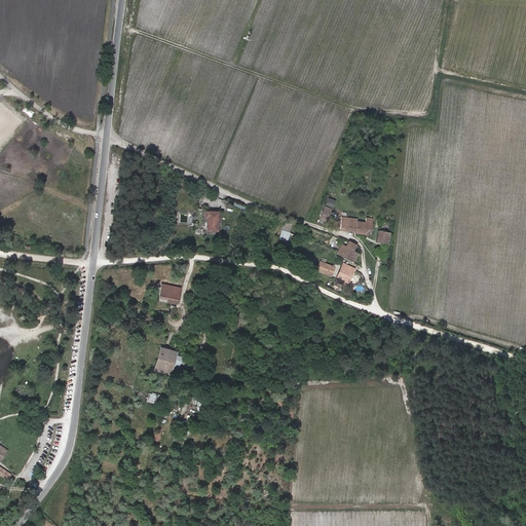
[(333,207),(336,199),(328,197),(326,204),(333,207)]
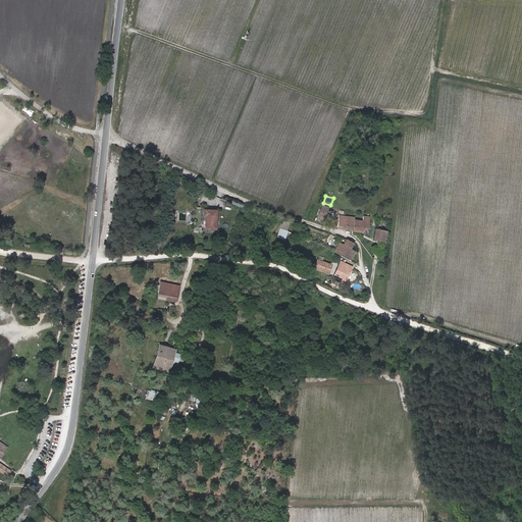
[(328,207),(323,205),(317,217),(323,220),(328,207)]
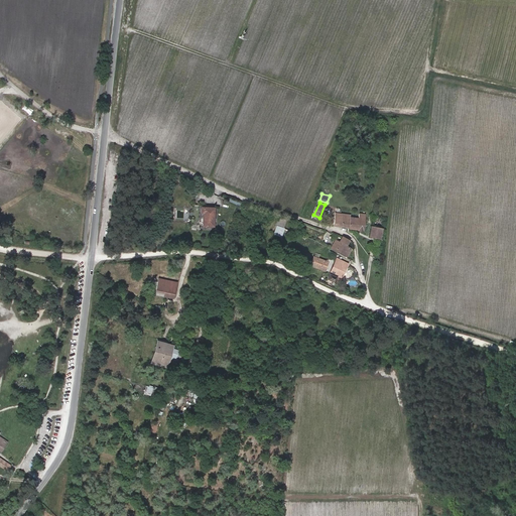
[(214,208),(201,208),(201,226),(213,226),(214,208)]
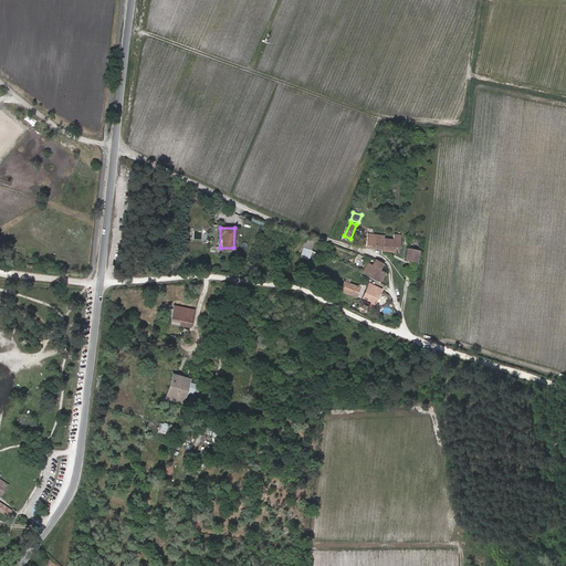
[(383,249),(384,239),(384,236),(368,233),(366,247),(383,249)]
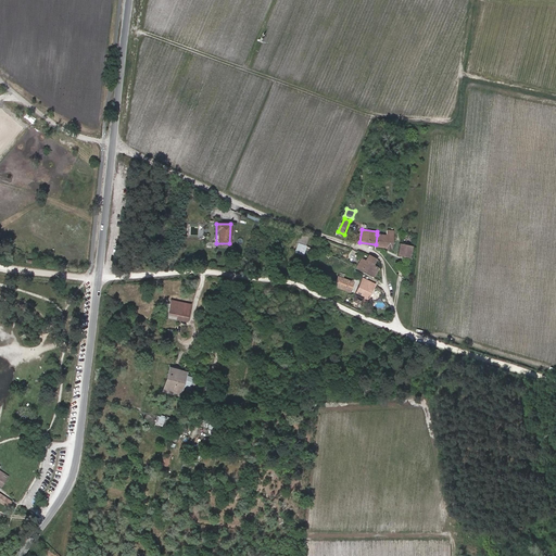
[(387,236),(377,235),(376,244),(376,245),(386,248),(392,249),(393,232),(394,230),(387,230),(387,236)]
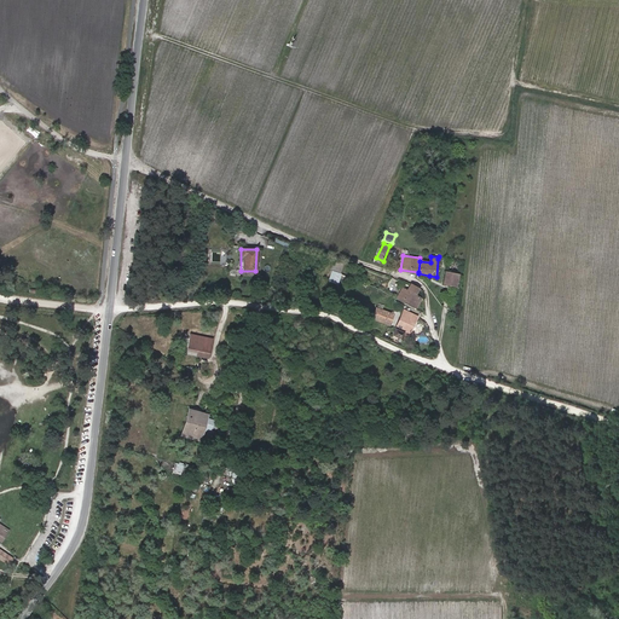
[(333,271),(340,273),(343,264),(335,261),(333,271)]
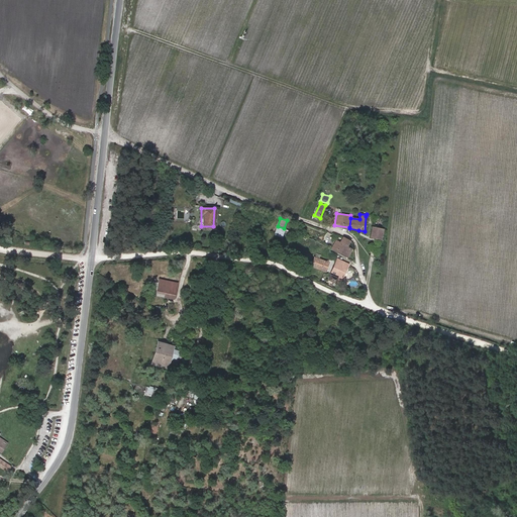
[(284,228),(278,226),(276,234),(282,236),(284,228)]
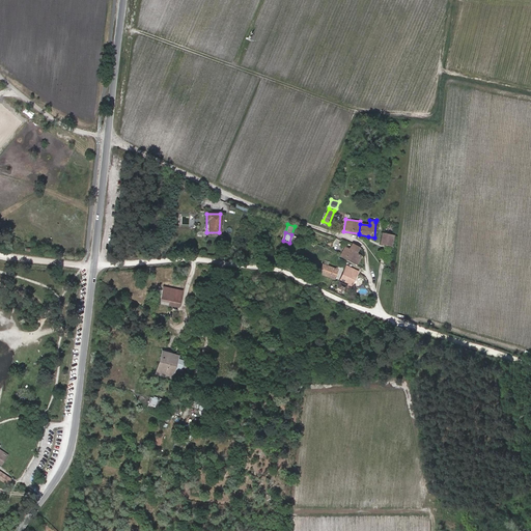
[(393,235),(382,233),(380,244),(391,246),(393,235)]
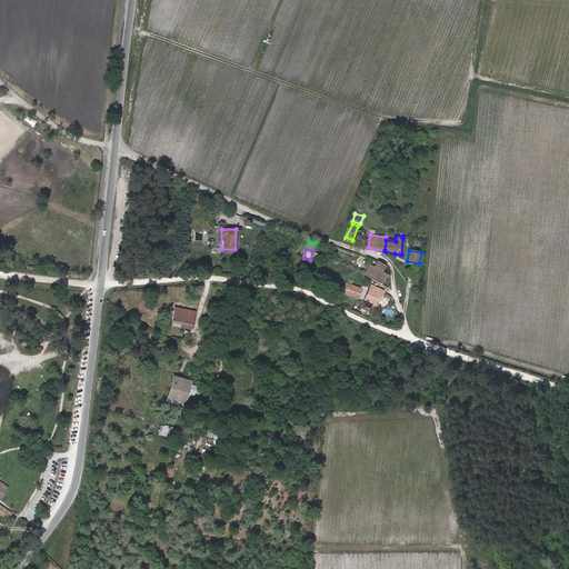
[(373,267),(368,276),(382,283),(387,275),(382,271),(385,266),(377,261),(373,267)]
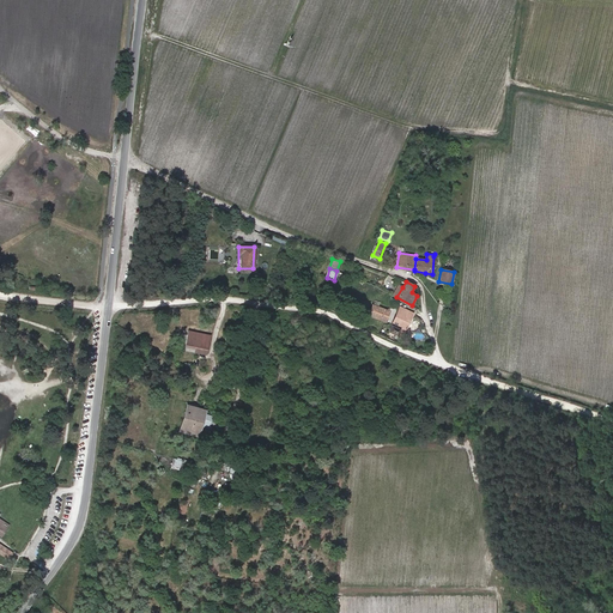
[(396,297),(402,287),(398,285),(393,295),(396,297)]
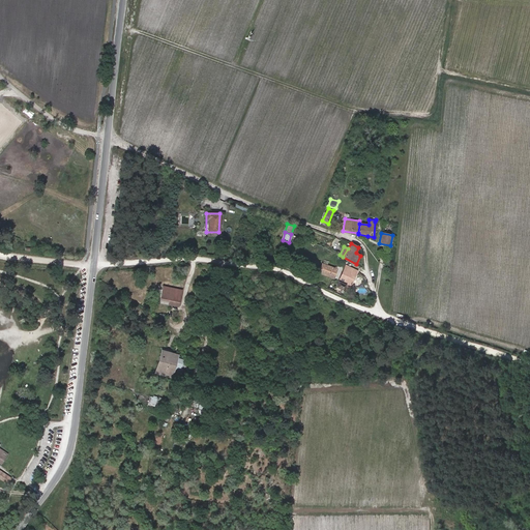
[(322,264),(318,272),(333,278),(333,277),(337,278),(342,266),(337,265),(336,269),(322,264)]
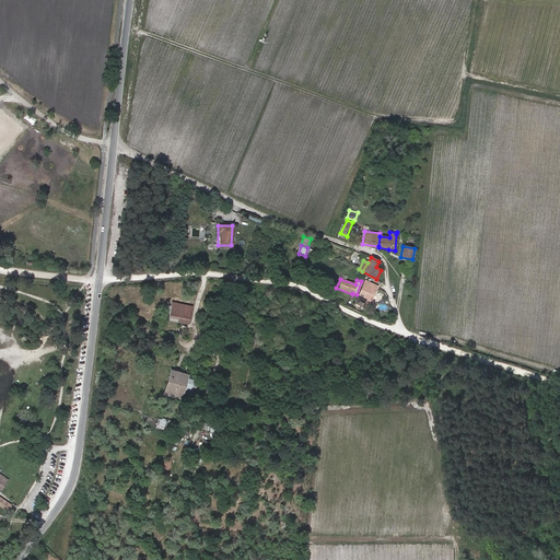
[(356,303),(368,307),(377,286),(371,282),(370,283),(364,281),(356,302),(356,303)]
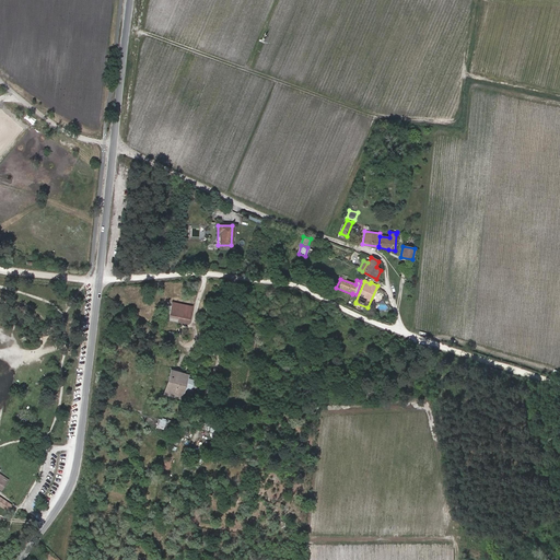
[(178,317),(177,322),(181,322),(181,318),(189,319),(191,307),(172,303),(168,315),(178,317)]
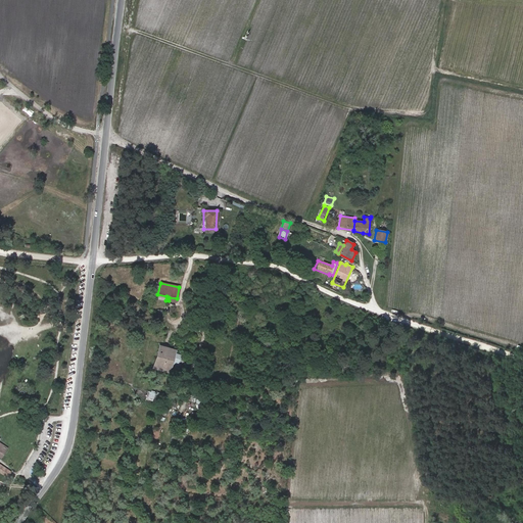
[(157,365),(169,369),(174,350),(159,346),(157,353),(160,353),(157,365)]
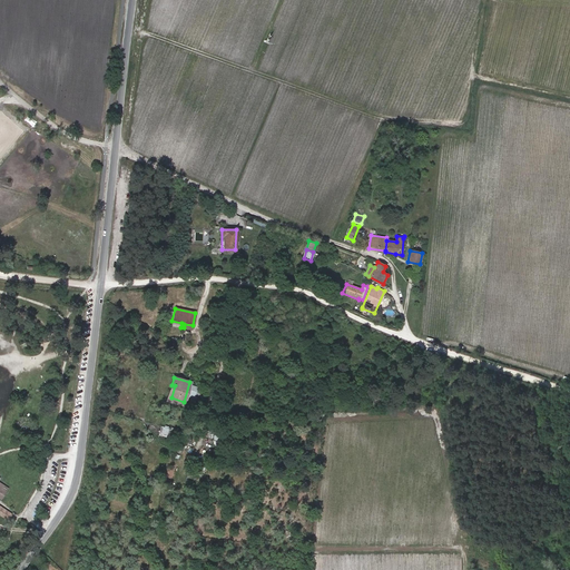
[(175,385),(172,385),(168,401),(184,405),(184,402),(172,397),(175,385)]
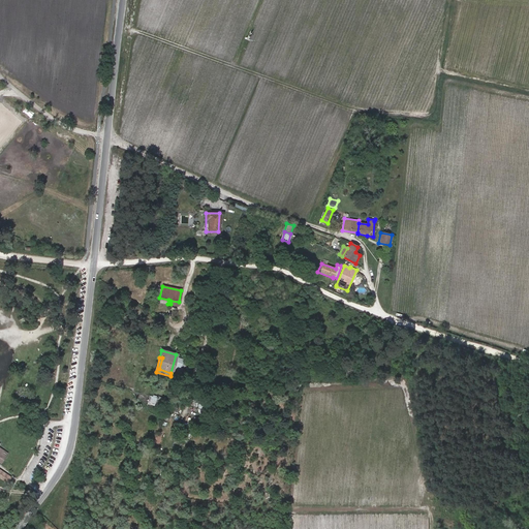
[(148,403),(154,404),(156,396),(150,394),(148,403)]
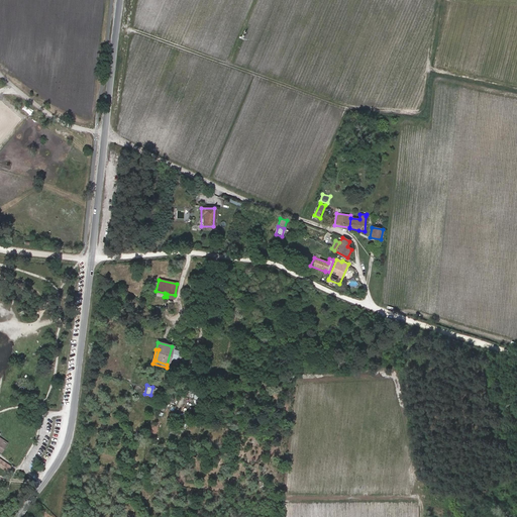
[(0,458),(0,466),(6,471),(9,464),(0,458)]
